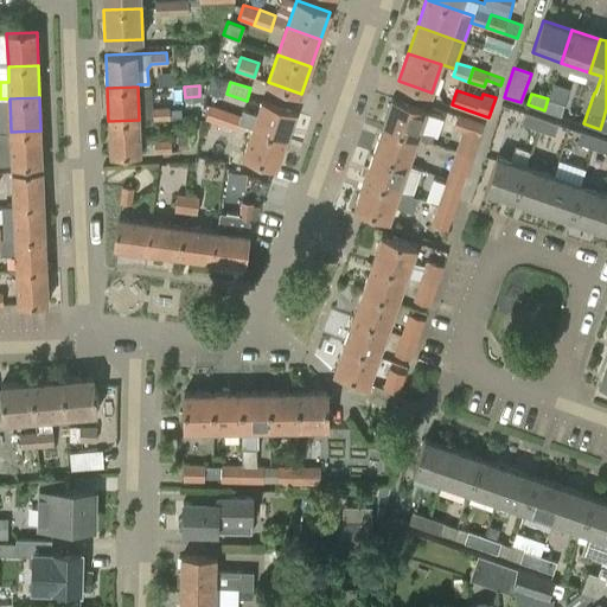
[(383,126),(417,138),(432,142),(440,117),(426,112),(427,110),(393,98),(383,126)]
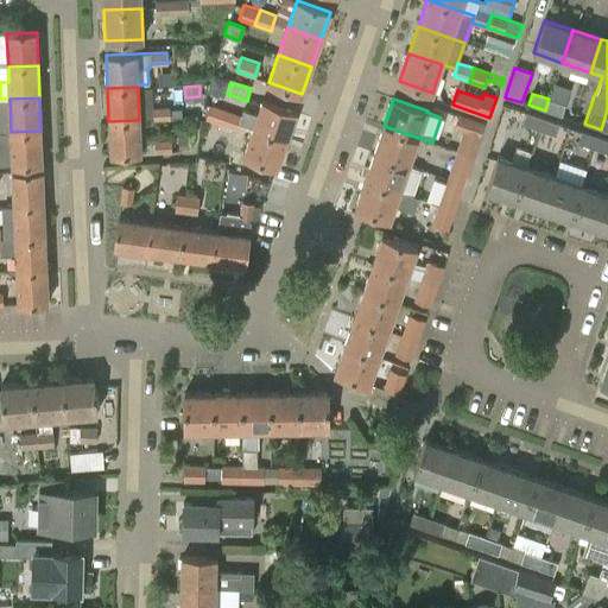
[(549,99),(545,111),(562,116),(565,105),(549,99)]
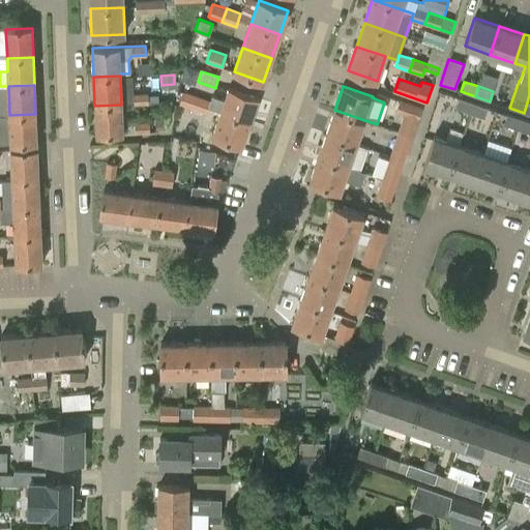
[(212,95),(210,101),(208,107),(221,112),(249,121),(258,97),(229,87),(225,99),(212,95)]
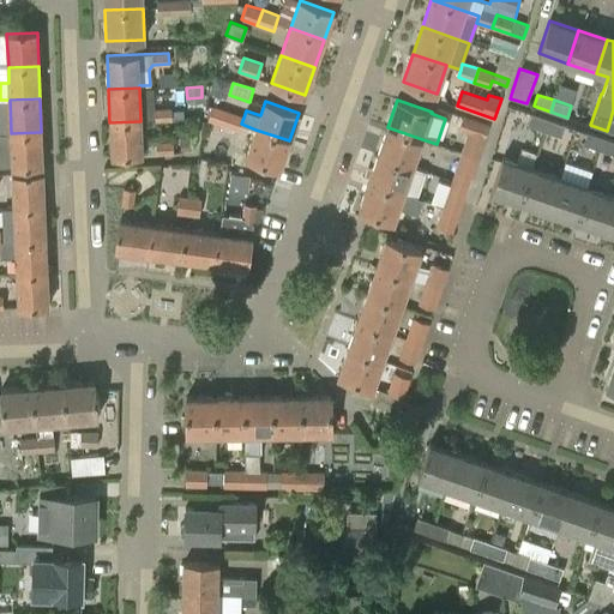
[(208,120),(223,126),(228,112),(212,106),(208,120)]
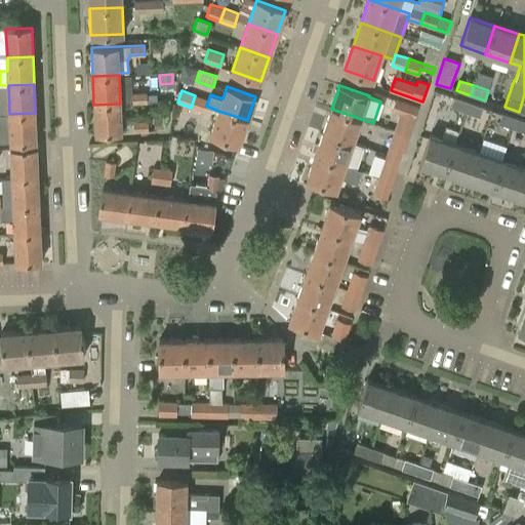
[(146,92),(131,93),(132,103),(147,102),(146,92)]
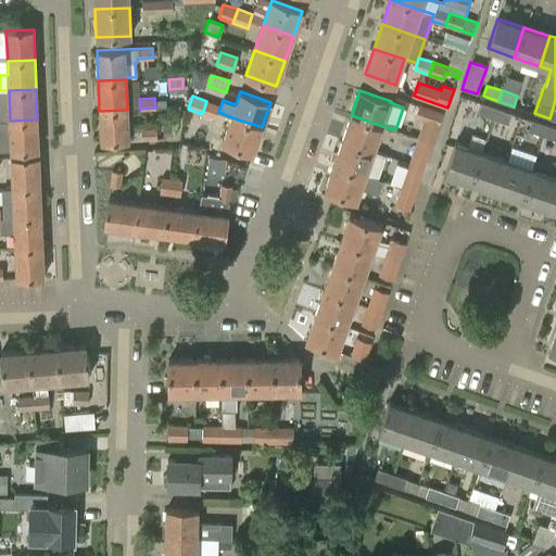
[(220,106),(206,101),(202,114),(216,118),(218,112),(220,106)]
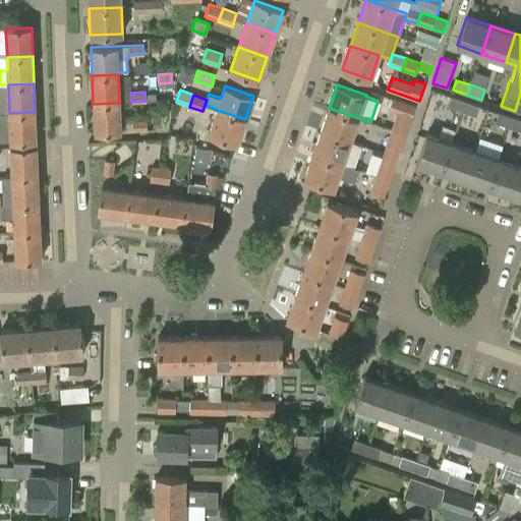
[(461,111),(465,101),(451,97),(448,106),(461,111)]
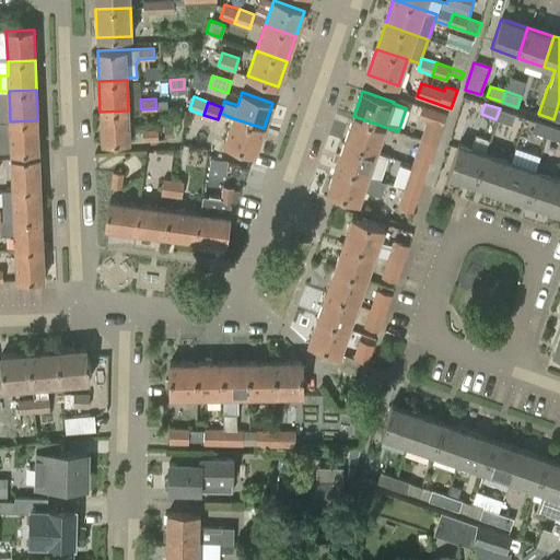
[(427,123),(421,139),(438,146),(447,115),(423,106),(419,119),(427,123)]
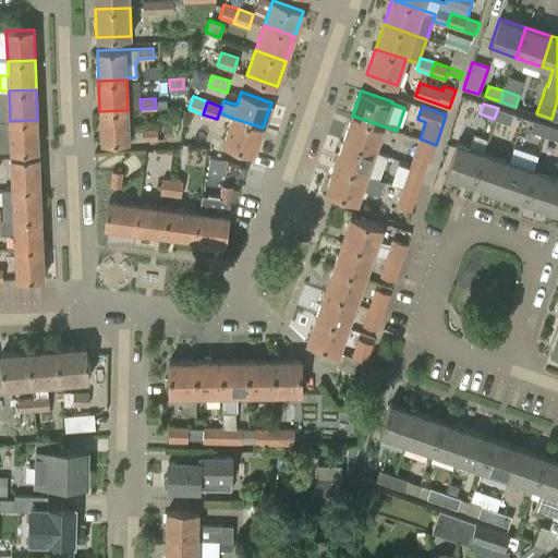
[(509,123),(513,113),(498,108),(494,119),(509,123)]
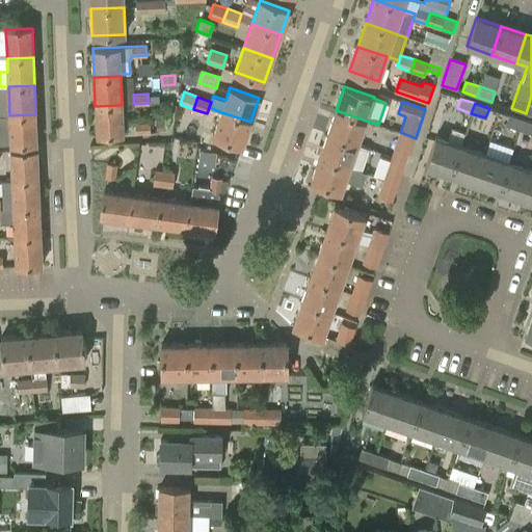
[(122,105),(95,106),(97,135),(123,134),(122,105)]
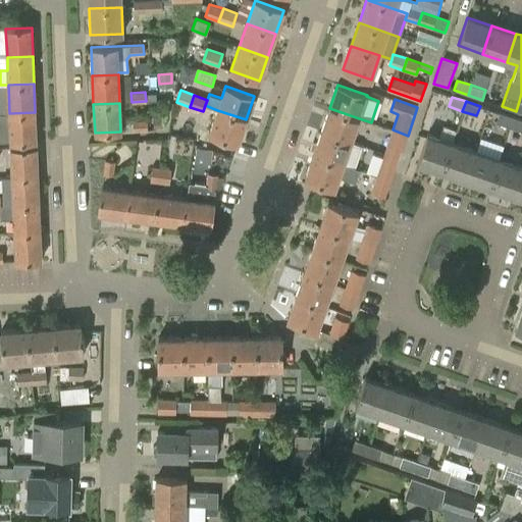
[(359,118),(329,108),(321,132),(351,141),(359,118)]
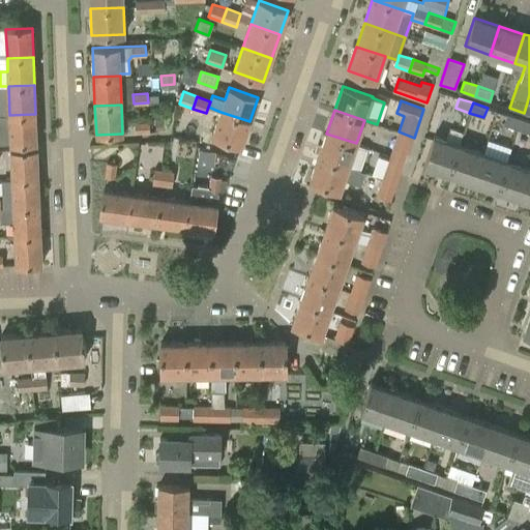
[(221,112),(212,136),(241,146),(249,121),(221,112)]
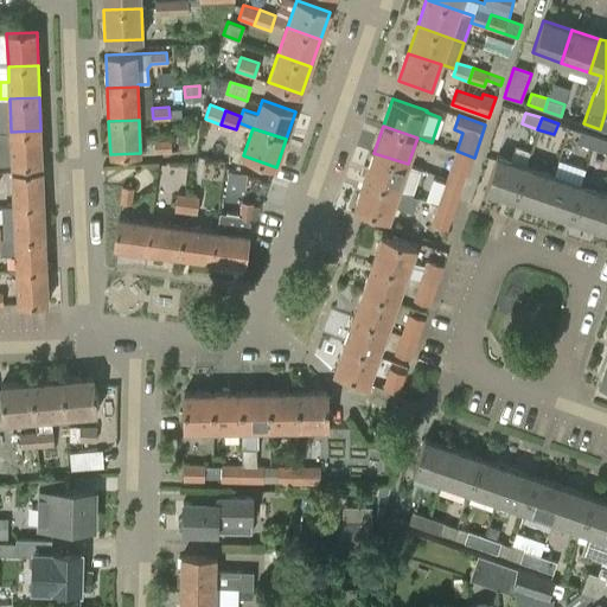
[(42,164),(40,131),(11,132),(12,165),(42,164)]
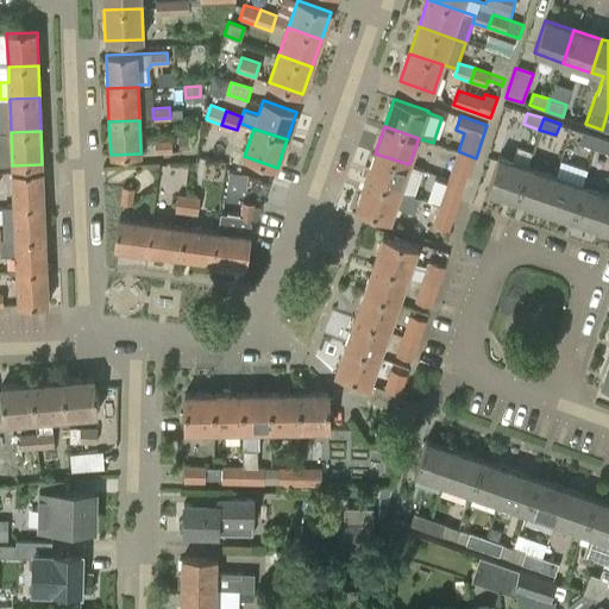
[(596,149),(600,137),(582,131),(578,143),(596,149)]
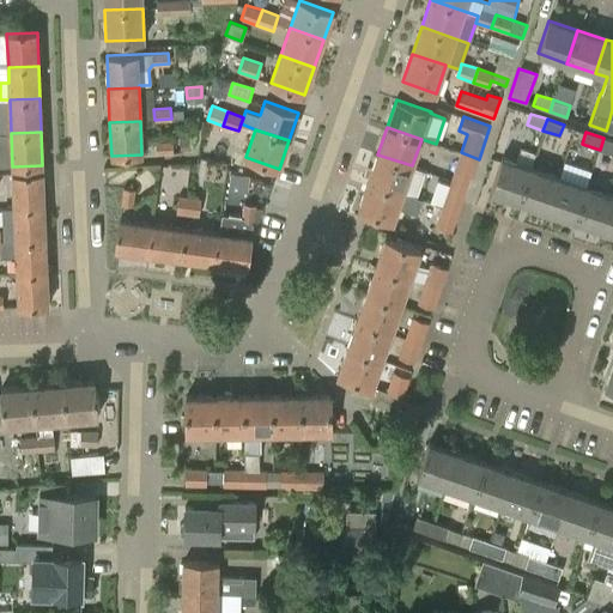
[(612,153),(612,140),(604,138),(600,150),(612,153)]
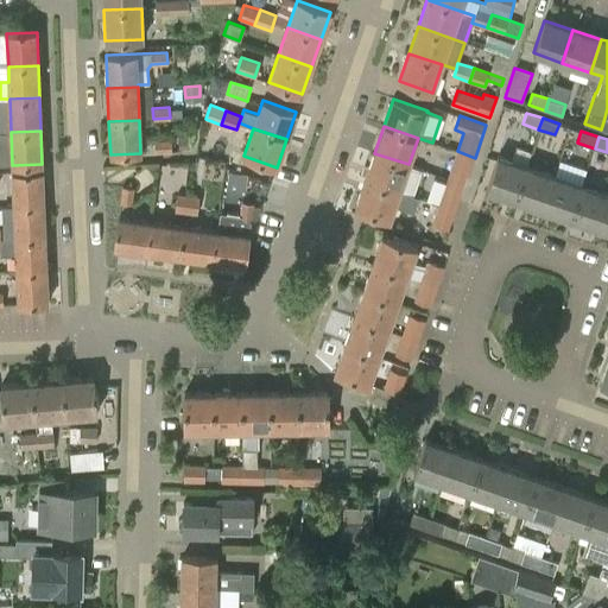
[(179,139),(179,147),(190,147),(189,138),(179,139)]
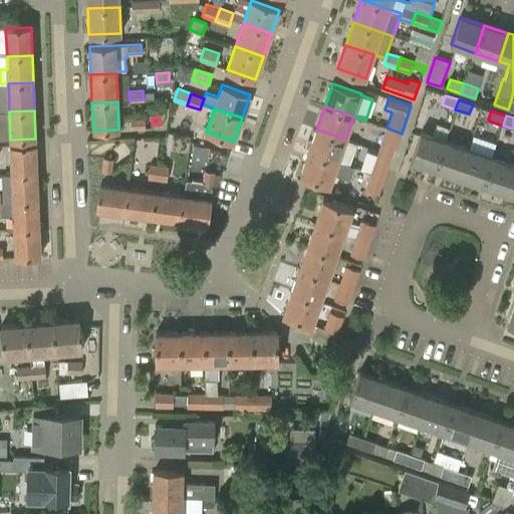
[(145,118),(131,119),(131,129),(145,127),(145,118)]
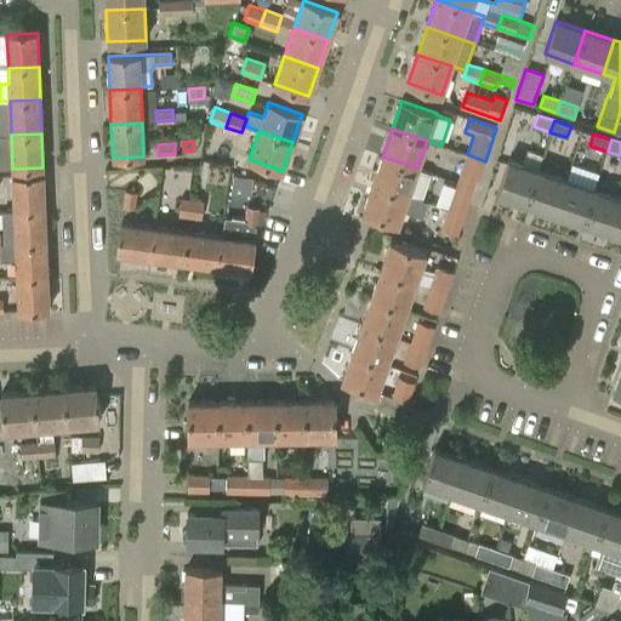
[(485,161),(467,154),(457,182),(476,188),(485,161)]
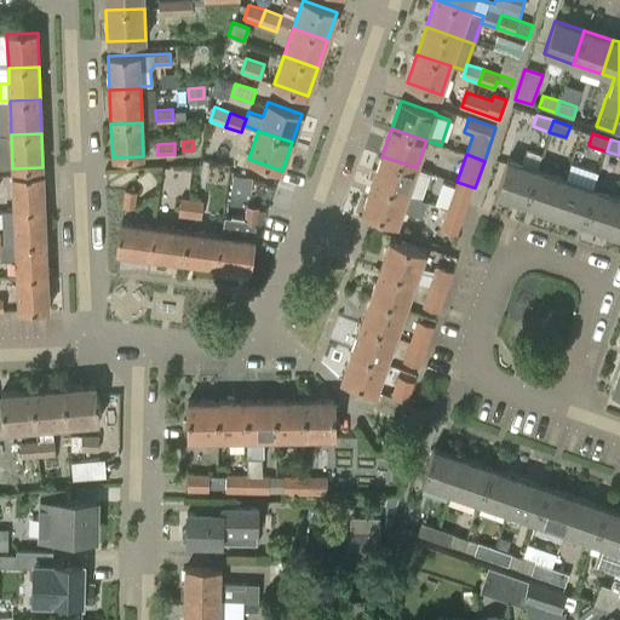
[(417,167),(382,156),(372,183),(407,195),(417,167)]
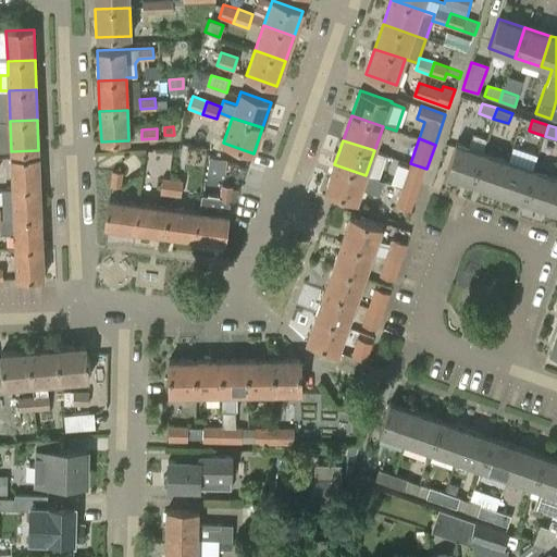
[(445,174),(471,183),(482,152),(456,144),(445,174)]
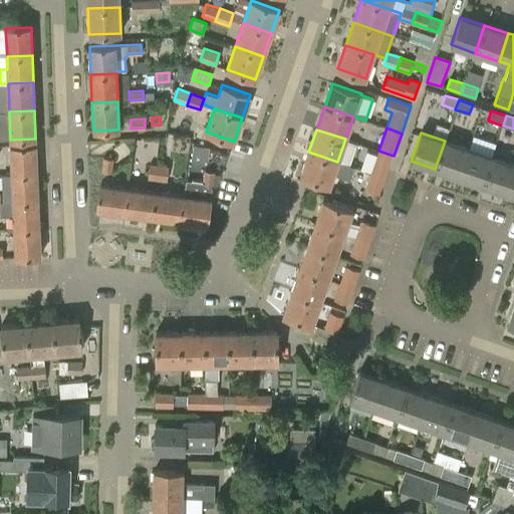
[(468,149),(445,141),(435,169),(459,177),(468,149)]
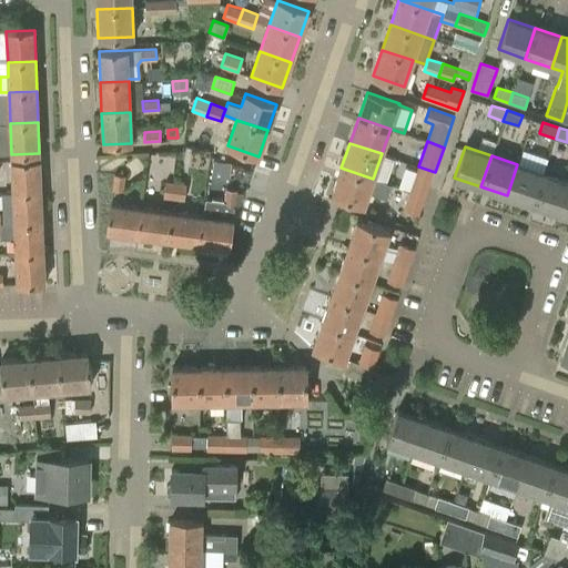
[(11,161),(13,192),(41,191),(40,160),(11,161)]
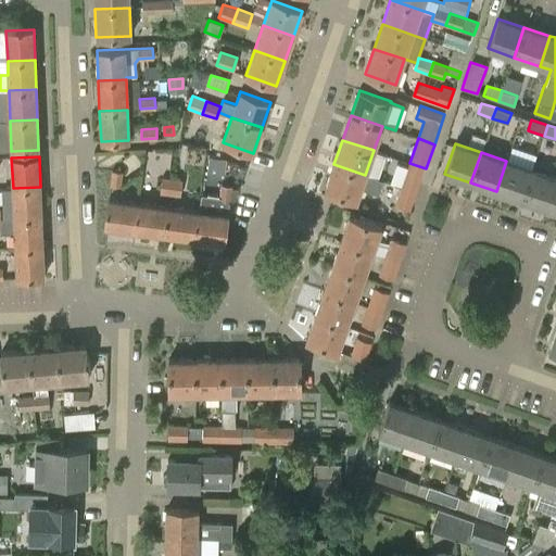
[(210,158),(207,171),(224,173),(226,160),(210,158)]
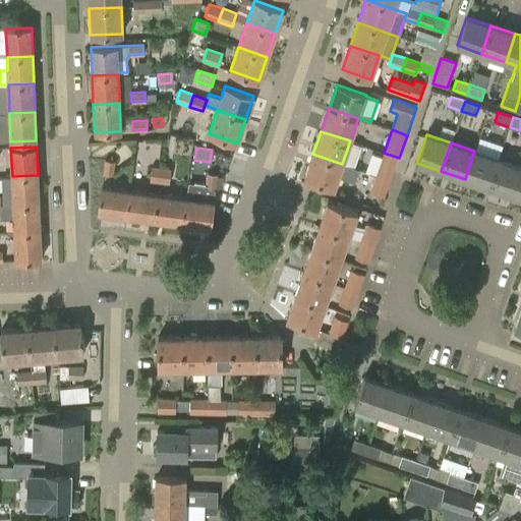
[(499,159),(474,151),(465,179),(488,187),(499,159)]
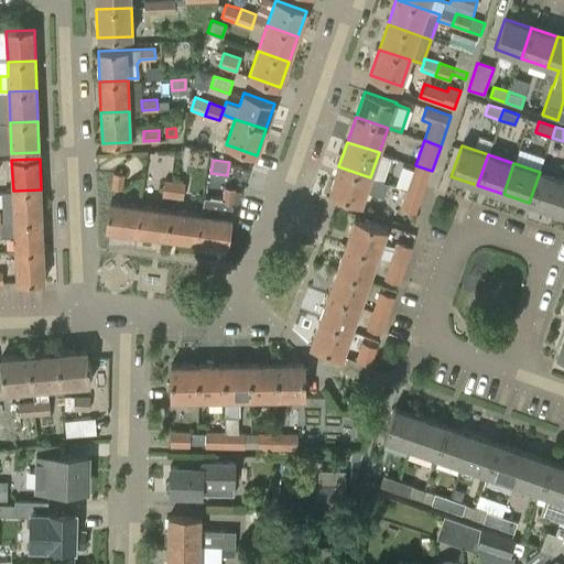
[(432,171),(415,165),(407,191),(423,196),(432,171)]
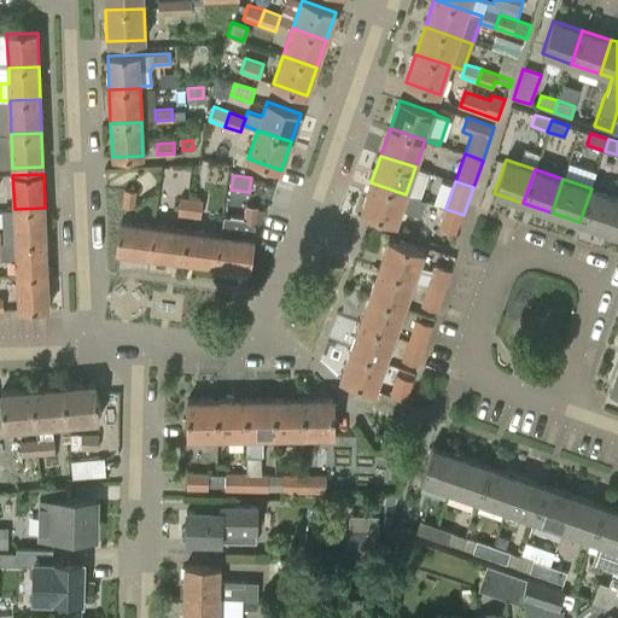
[(426,202),(406,194),(371,182),(361,210),(396,222),(401,209),(421,216),(426,202)]
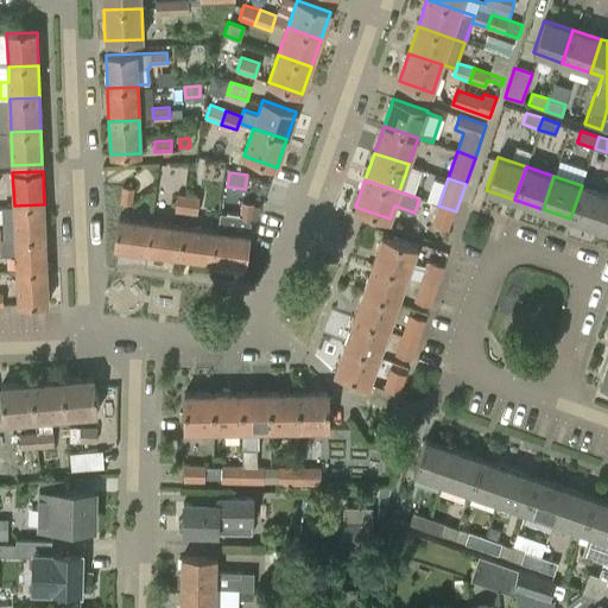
[(607,198),(607,194),(582,185),(570,219),(599,228),(607,198)]
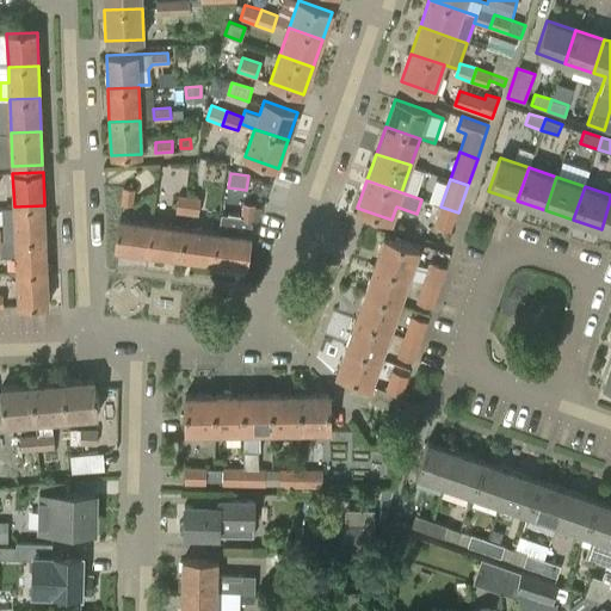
[(135,190),(123,187),(121,204),(133,205),(135,190)]
